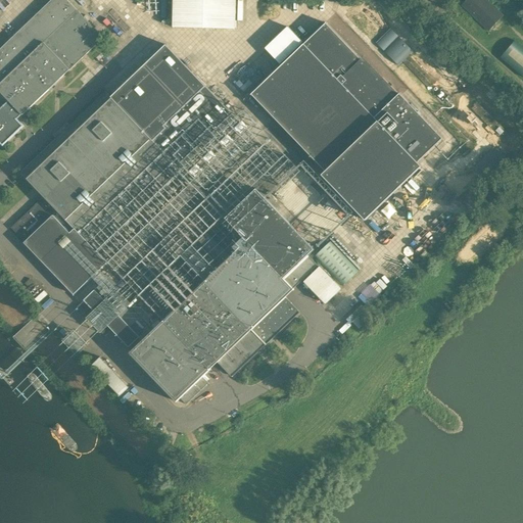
[(3,105),(0,107),(0,143),(3,146),(25,126),(17,119),(21,114),(22,115),(103,38),(66,0),(51,0),(0,49),(0,91),(8,101),(4,105),(3,105)]
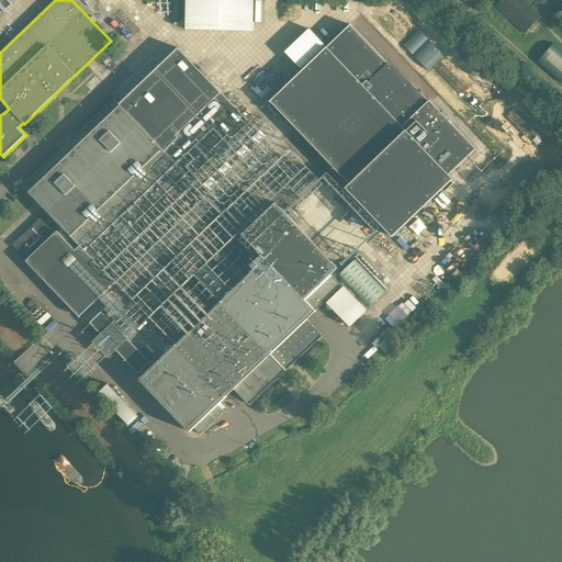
[(253,31),(253,0),(187,0),(187,29),(253,31)]
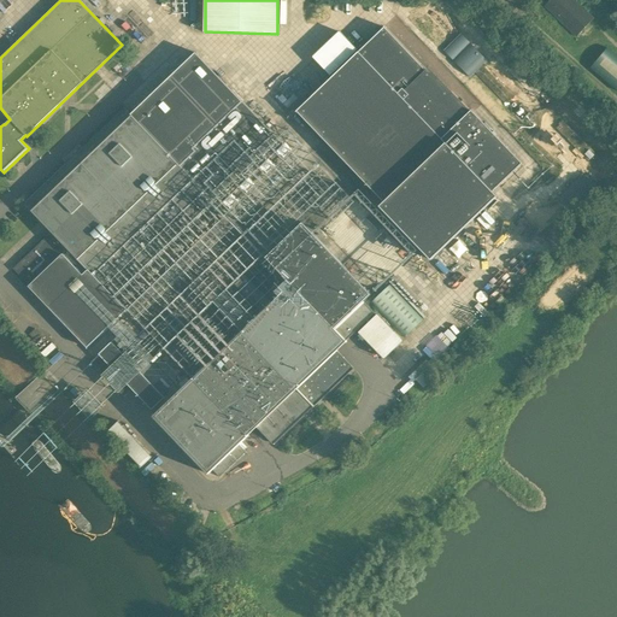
[(574,0),(551,0),(545,6),(576,36),(593,18),(574,0)]
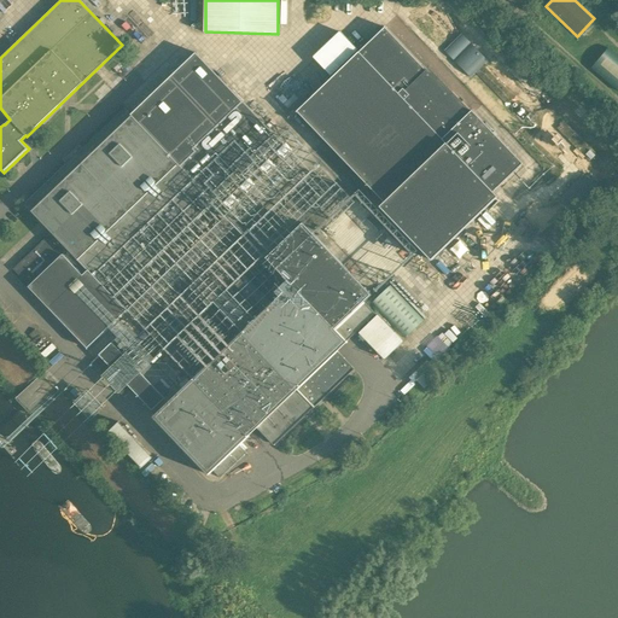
[(429,68),(426,70),(385,28),(297,111),(384,203),(380,207),(431,261),(497,197),(494,192),(523,164),(472,111),(471,112),(429,68)]
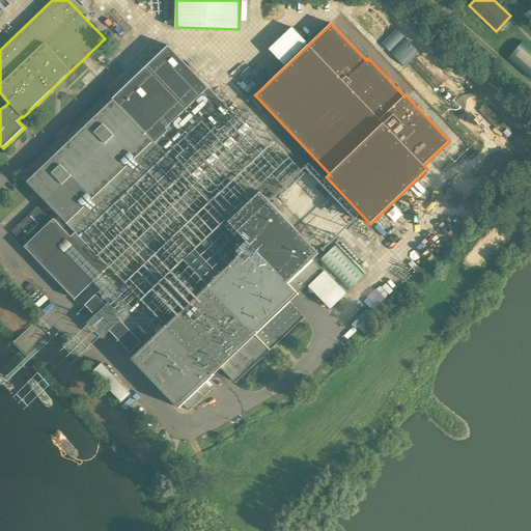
[(270,49),(284,65),(307,43),(292,27),(270,49)]
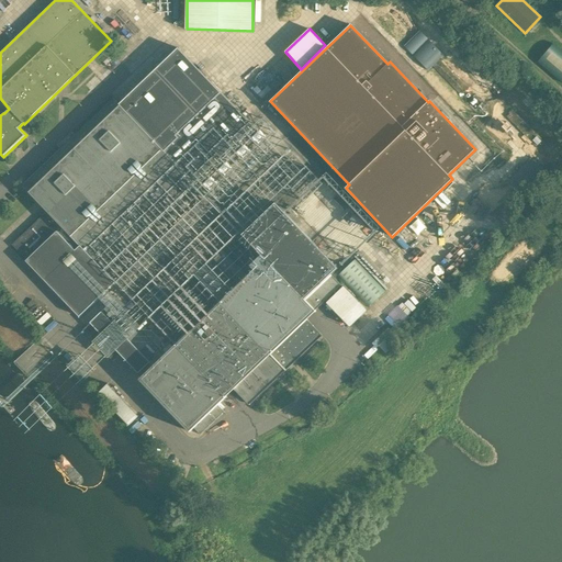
[(444,55),(419,31),(404,46),(428,70),(444,55)]
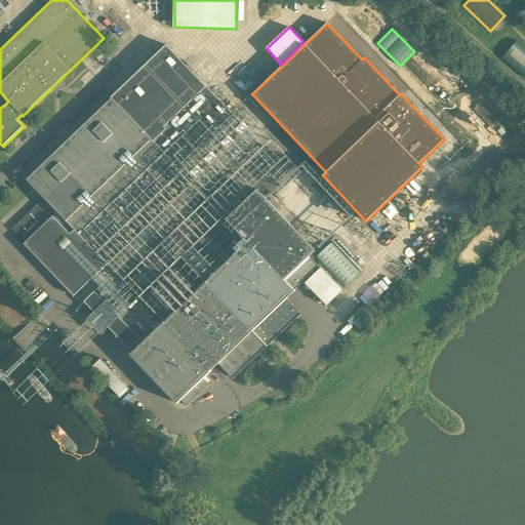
[(524,49),(516,42),(500,59),(524,79),(524,78),(524,49)]
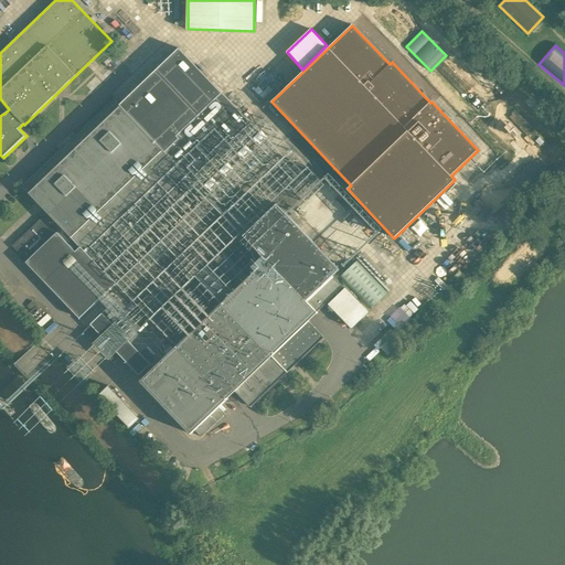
[(76,136),(73,132),(59,147),(61,150),(23,187),(48,212),(12,246),(23,256),(28,262),(27,262),(81,318),(115,285),(117,284),(105,272),(255,128),(179,49),(120,104),(115,98),(76,136)]
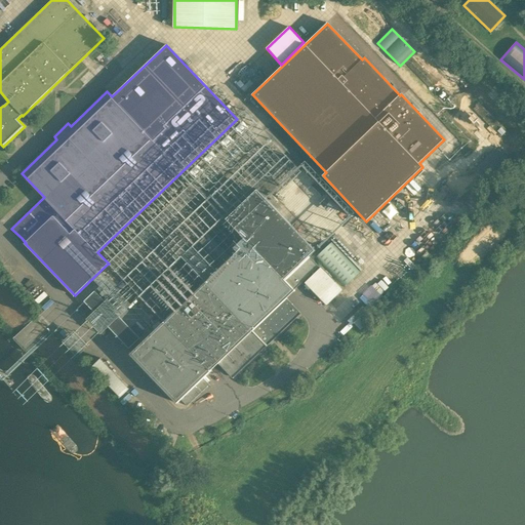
[(426,112),(435,120),(446,109),(436,99),(426,112)]
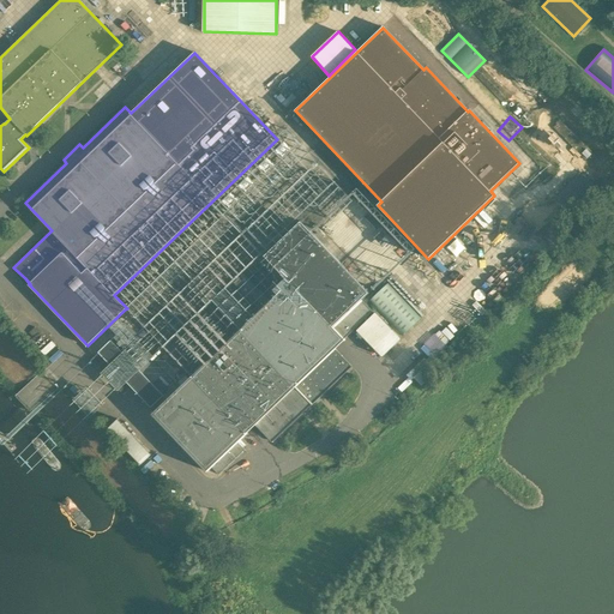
[(275,266),(290,283),(154,414),(208,471),(211,468),(218,475),(245,450),(238,443),(257,425),(274,441),(353,367),(336,349),(345,339),(344,339),(373,312),(362,300),(369,293),(312,232),(275,266)]
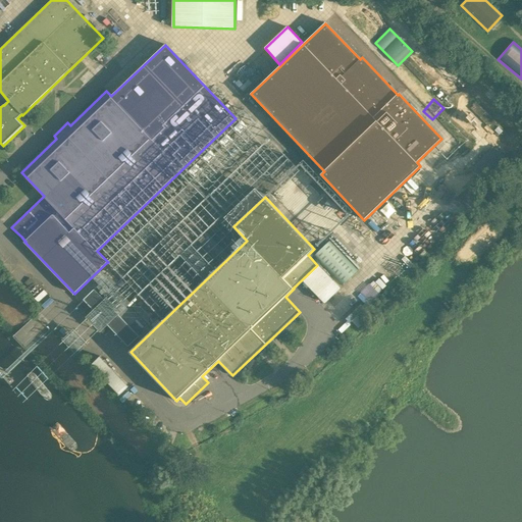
[(388,210),(389,212),(393,209),(386,203),(380,209),(384,214),(388,210)]
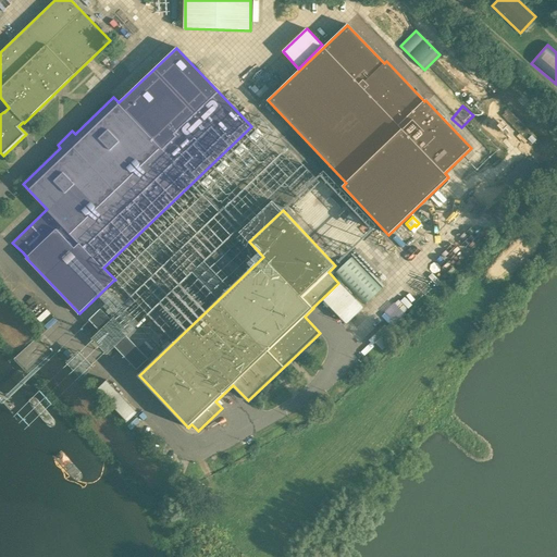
[(221,250),(214,257),(235,279),(242,272),(221,250)]
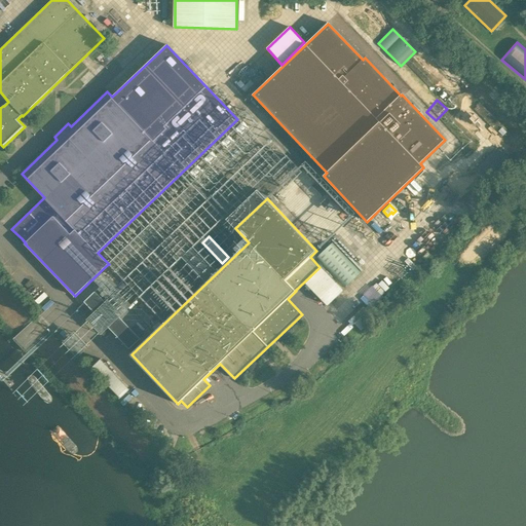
[(171,237),(163,245),(179,260),(185,253),(171,237)]
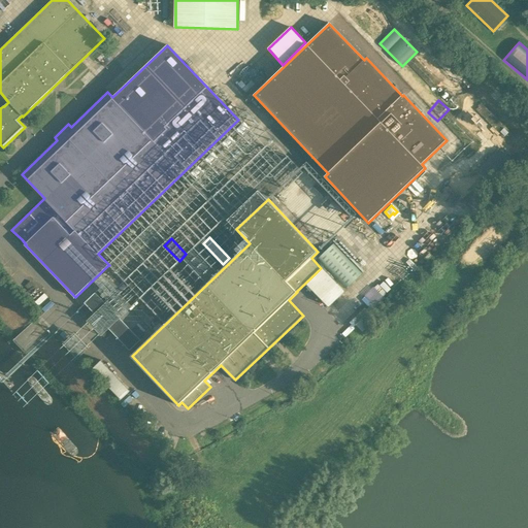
[(362,273),(333,243),(317,259),(345,289),(362,273)]
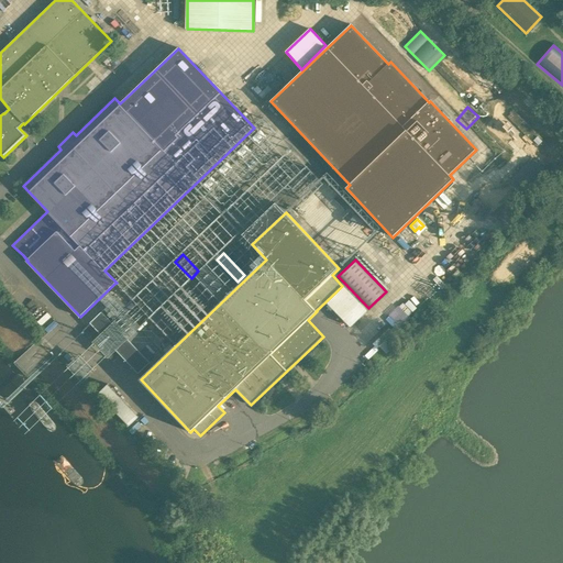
[(327,304),(351,327),(367,310),(344,287),(327,304)]
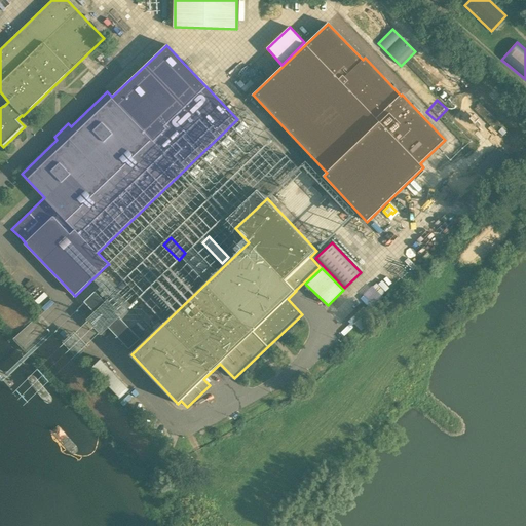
[(127,302),(118,293),(107,304),(96,292),(78,308),(84,314),(91,308),(97,313),(89,321),(95,327),(102,320),(107,325),(100,332),(106,338),(113,331),(129,348),(140,339),(138,337),(143,332),(135,324),(130,329),(116,313),(127,302)]
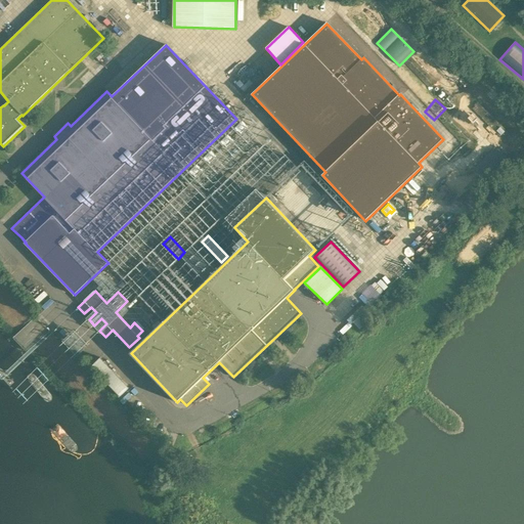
[(353,322),(359,316),(366,310),(361,306),(347,319),(351,324),(353,322)]
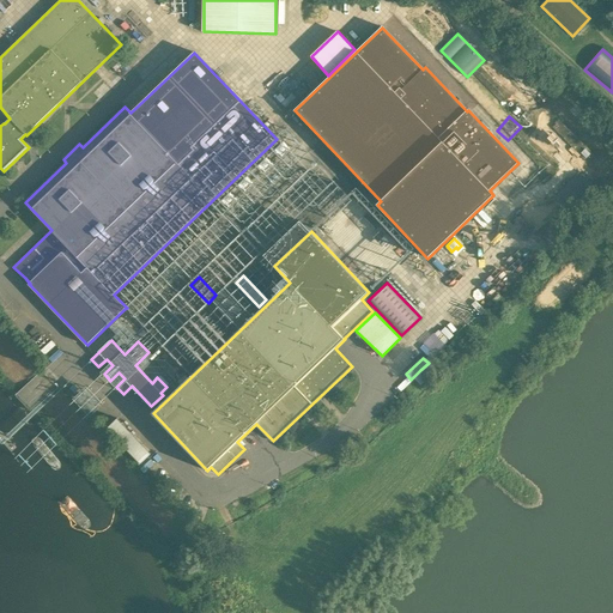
[(151,454),(117,419),(111,425),(107,429),(140,465),(143,462),(151,454)]
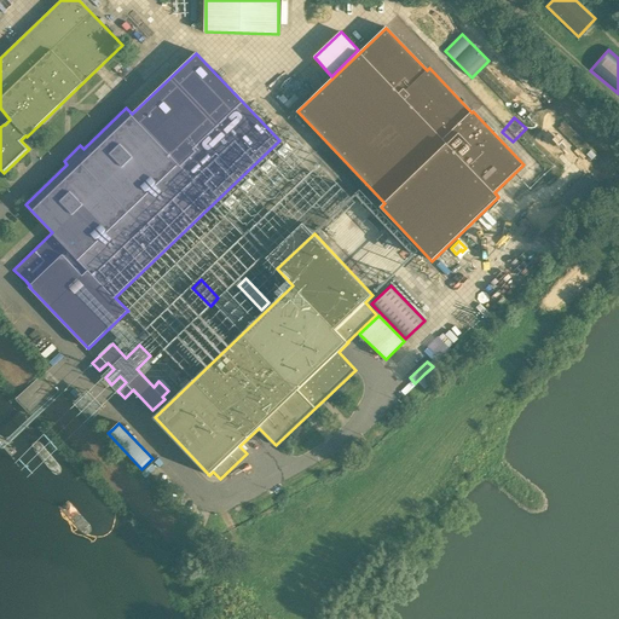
[(342,450),(329,457),(333,463),(346,456),(342,450)]
